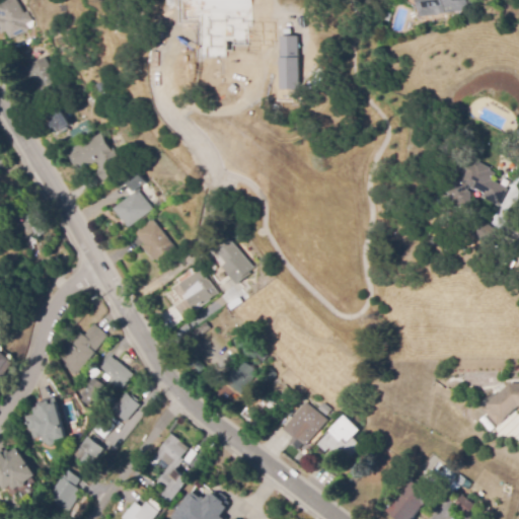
[(11,39),(7,31),(3,33),(0,27),(0,20),(2,19),(0,15),(0,5),(9,0),(16,0),(24,14),(27,12),(31,20),(25,23),(28,29),(11,39)]
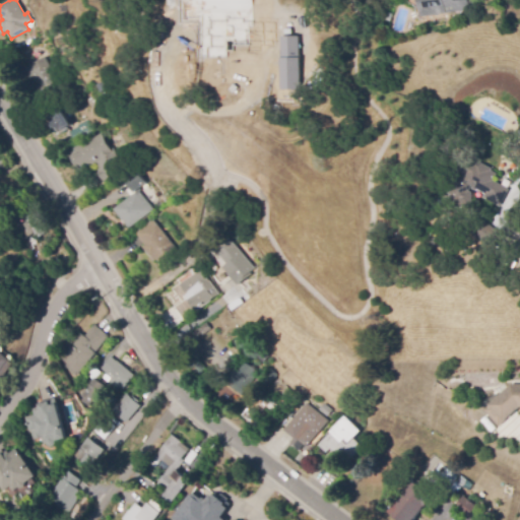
[(421,17),(417,0),(471,0),(474,1),(475,1),(476,7),(421,17)]
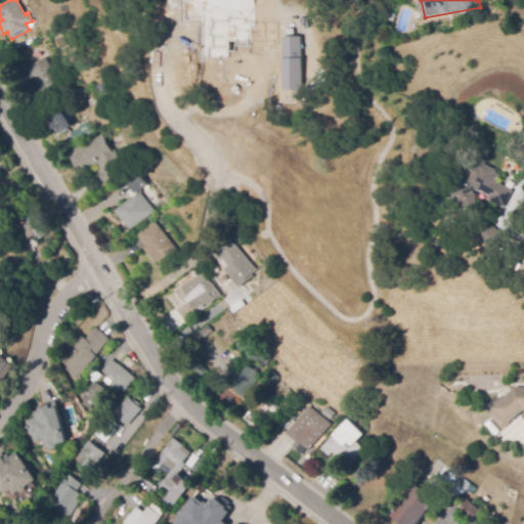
[(393,25),(388,24),(392,10),(396,11),(393,25)]
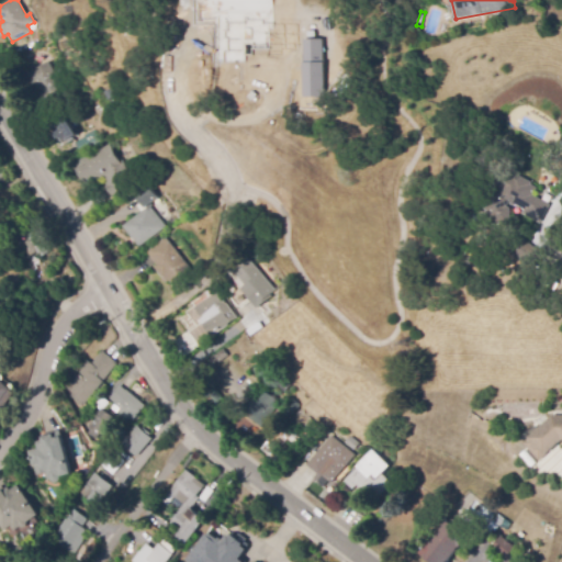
[(303,97),(323,97),(322,38),(302,40),(303,97)]
